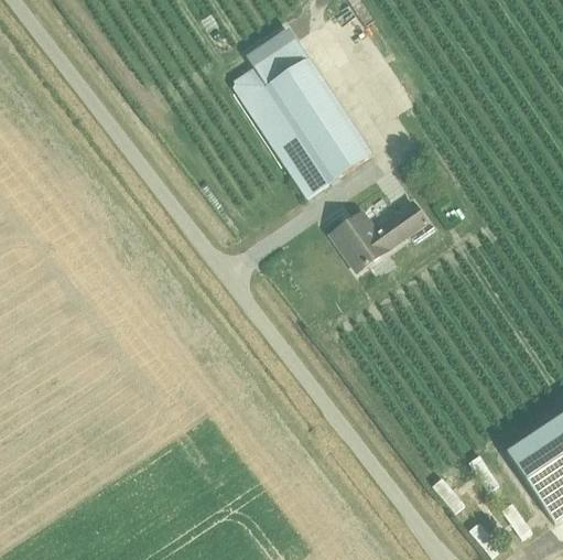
[(295,38),(234,79),(233,86),(305,197),(328,182),(371,153),(295,38)]
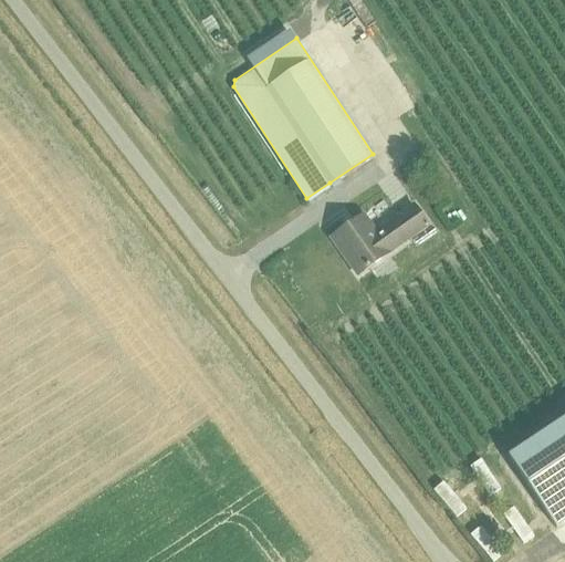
[(387,250),(427,222),(412,201),(393,215),(396,218),(376,232),(362,211),(331,233),(357,271),(372,261),(387,250)]
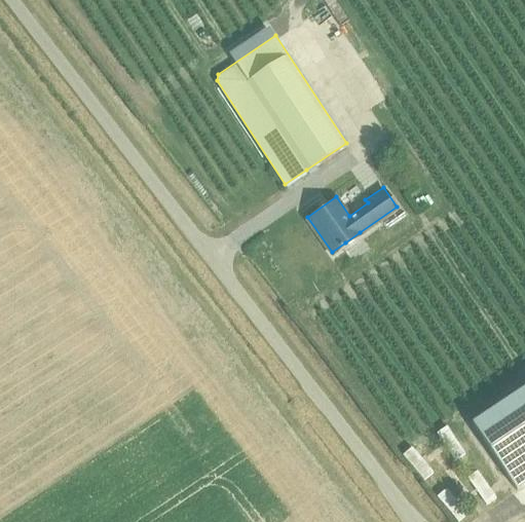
[(360,232),(345,243),(352,254),(367,244),(360,232)]
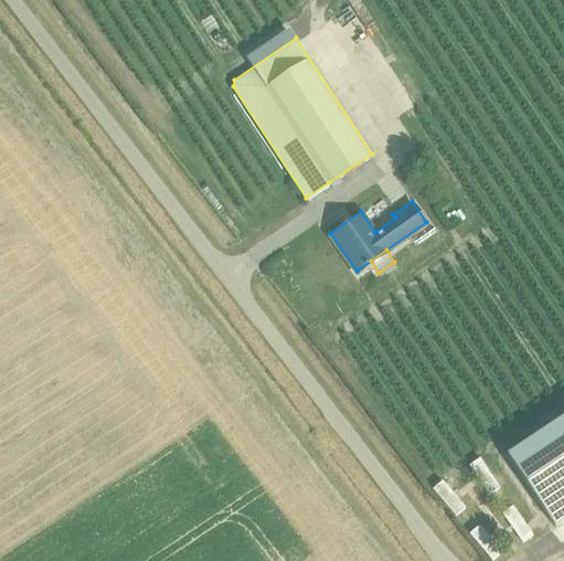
[(563,498),(563,413),(507,453),(545,511),(563,498)]
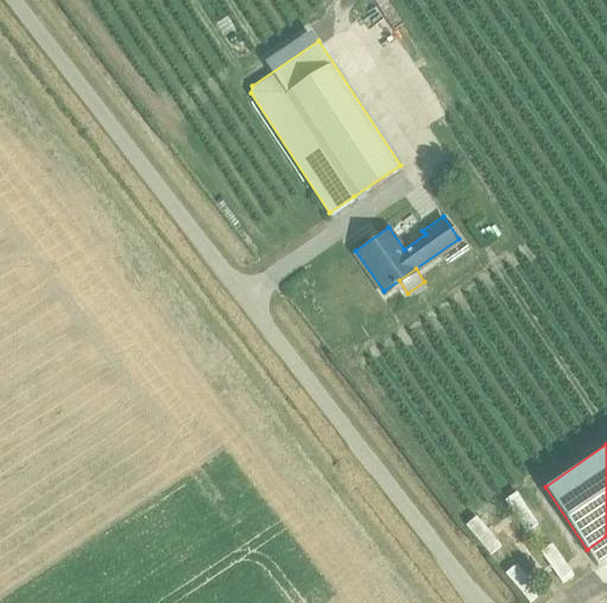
[(501,513),(495,519),(503,528),(509,526),(529,513),(520,500),(501,513)]
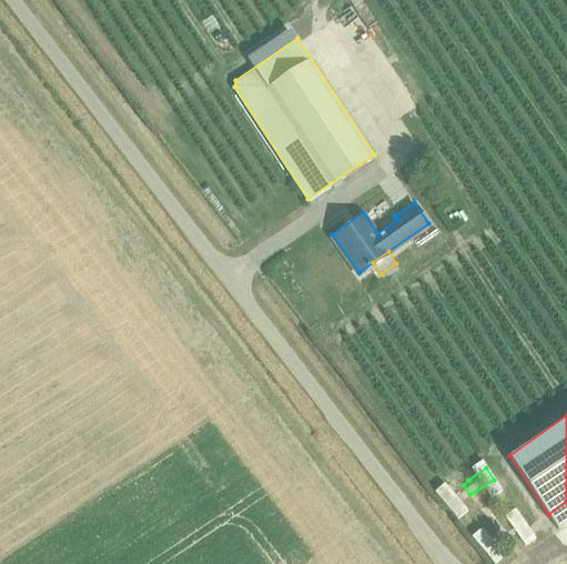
[(488,510),(483,514),(489,523),(496,521),(512,510),(514,509),(506,497),(488,510)]
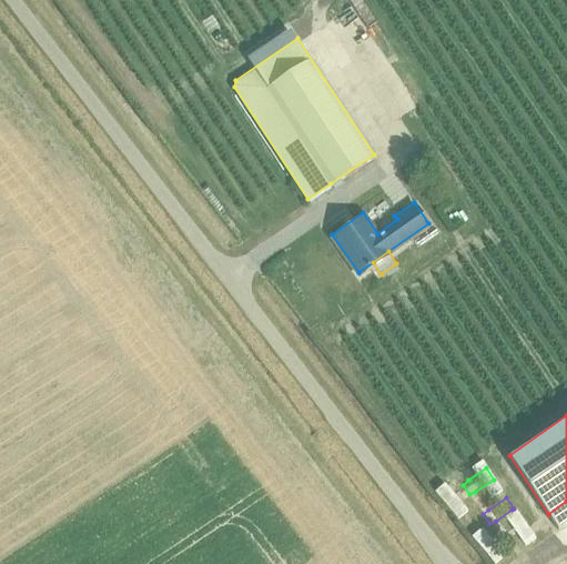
[(508,539),(503,544),(509,553),(512,552),(516,550),(523,545),(533,537),(528,531),(526,527),(508,539)]
